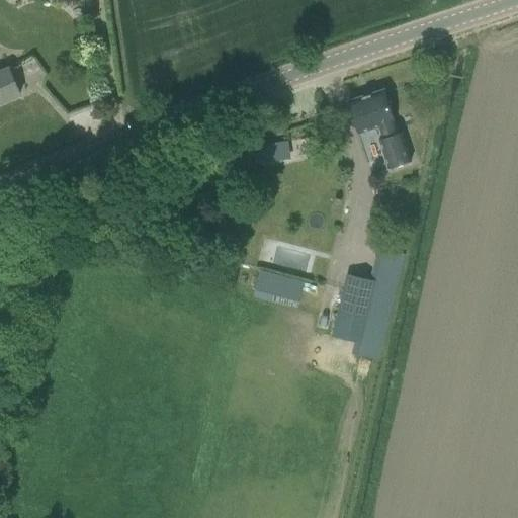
[(0,104),(20,95),(8,69),(0,72),(0,104)]
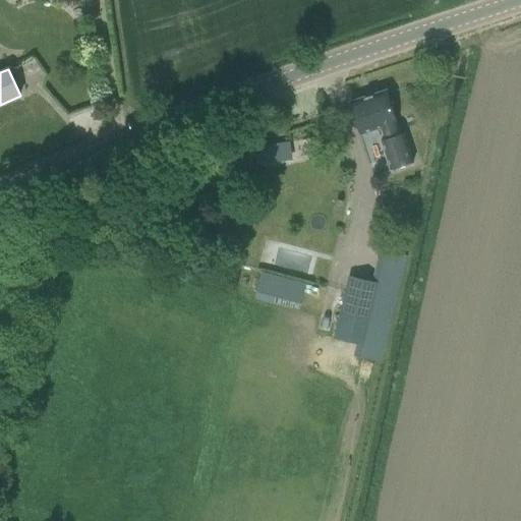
[(397,123),(387,91),(350,103),(360,135),(382,128),(385,139),(381,140),(390,170),(413,162),(404,133),(400,134),(397,123)]
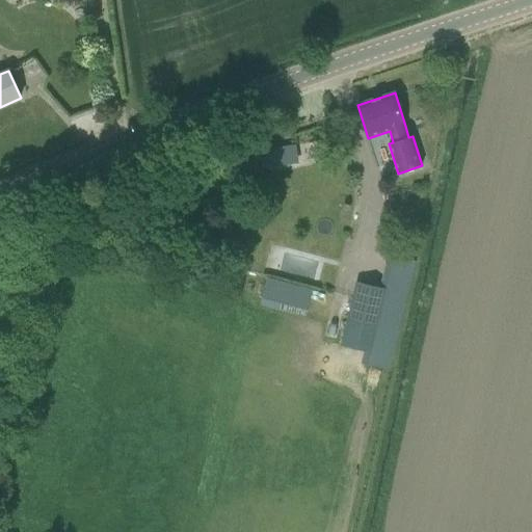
[(266,168),(276,166),(273,148),(263,150),(266,168)]
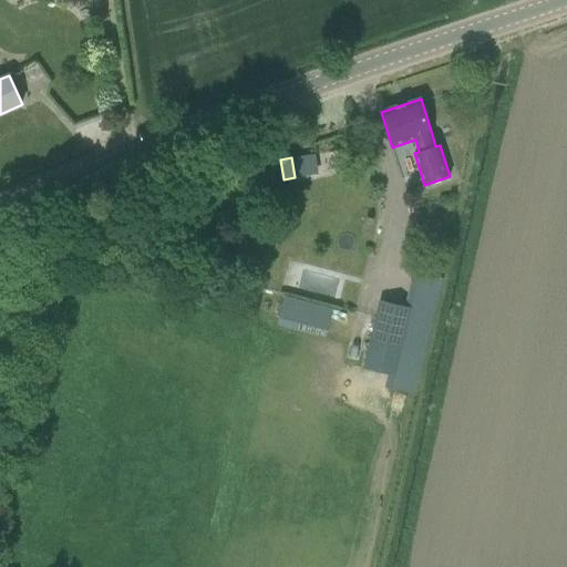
[(418,383),(443,278),(414,271),(406,307),(380,300),(363,368),(397,375),(397,378),(418,383)]
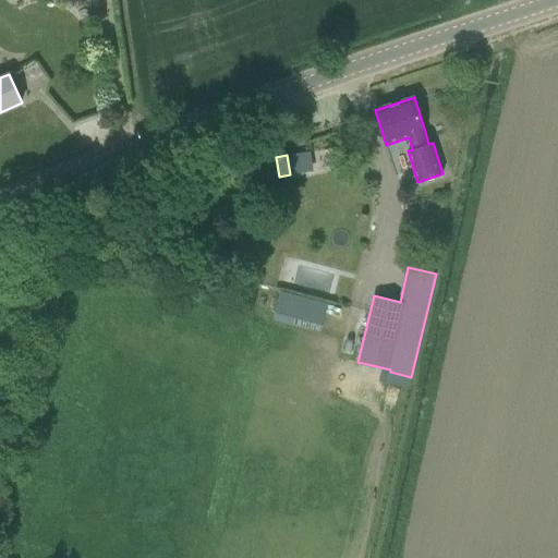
[(276,317),(325,330),(328,318),(343,323),(348,305),(283,288),(276,317)]
